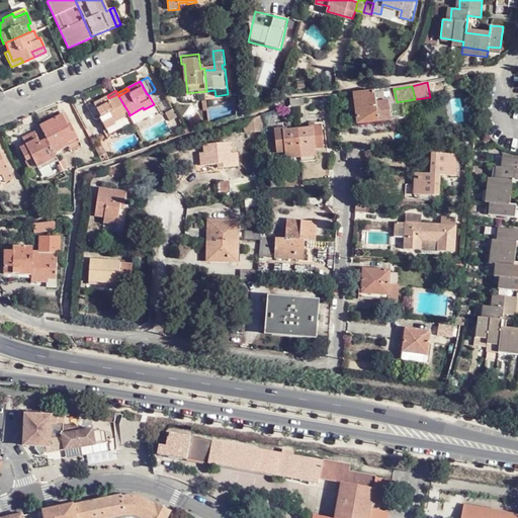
[(375,91),(354,93),(357,124),(392,120),(390,101),(382,102),(377,102),(376,99),(375,91)]
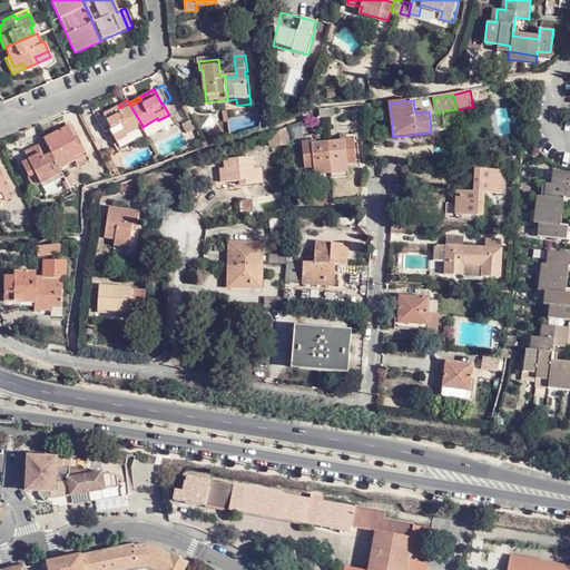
[(118,105),(105,112),(112,127),(111,127),(120,143),(130,137),(127,133),(141,124),(130,106),(129,104),(119,108),(118,105)]
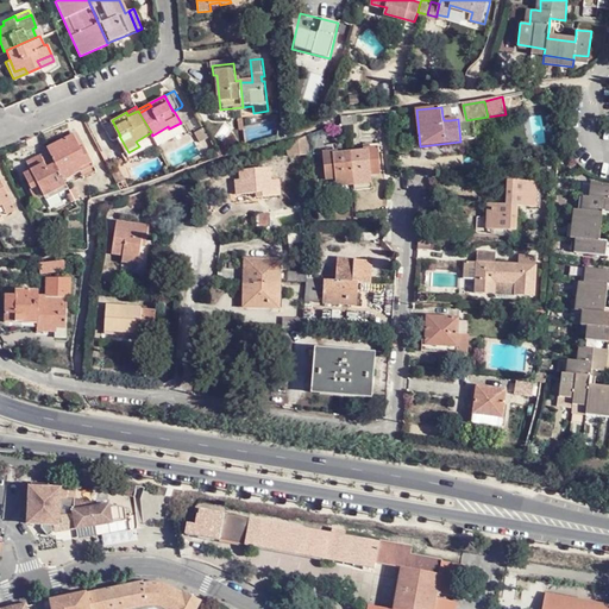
[(357,117),(347,118),(349,126),(358,125),(357,117)]
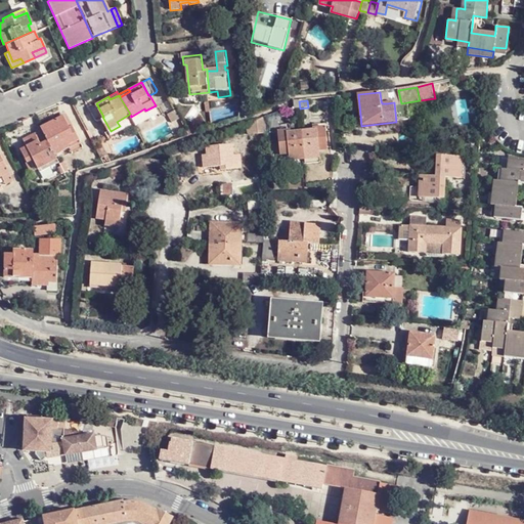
[(103,117),(96,103),(88,108),(95,121),(102,117),(103,117)]
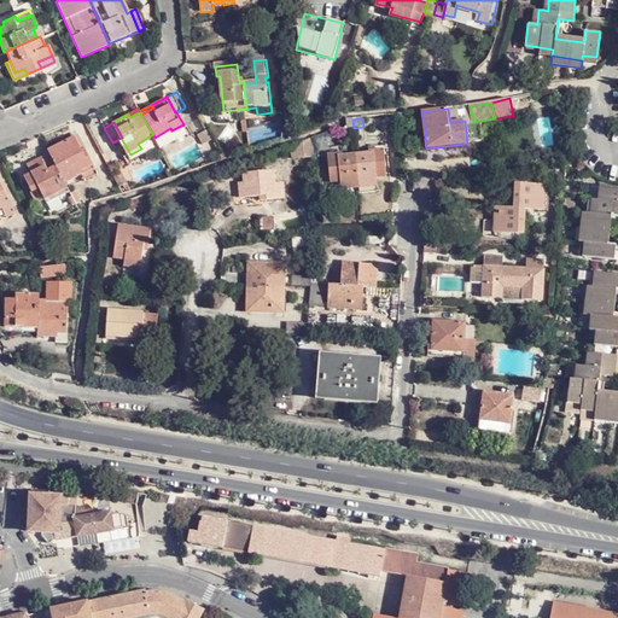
[(79,135),(75,138),(82,151),(87,150),(79,135)]
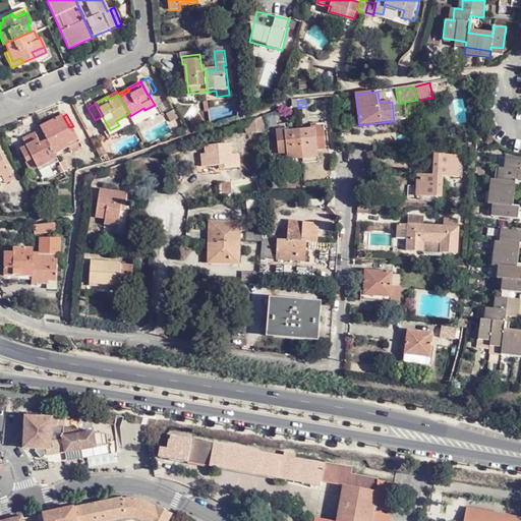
[(267,114),(245,122),(247,133),(267,129),(267,114)]
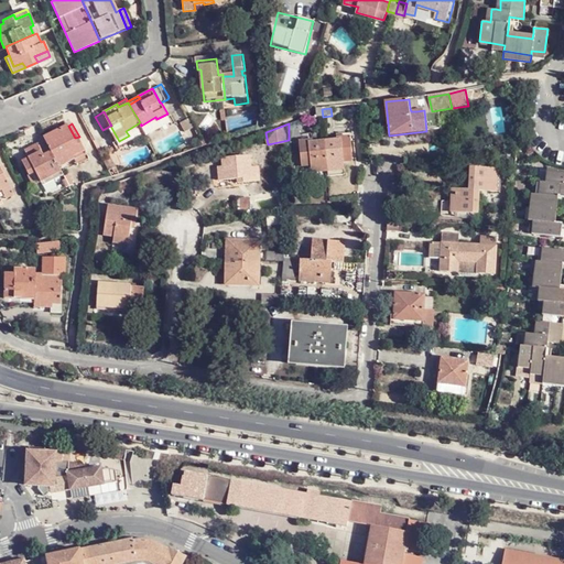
[(75,138),(68,126),(44,139),(46,143),(58,167),(75,158),(74,156),(86,150),(79,137),(75,138)]
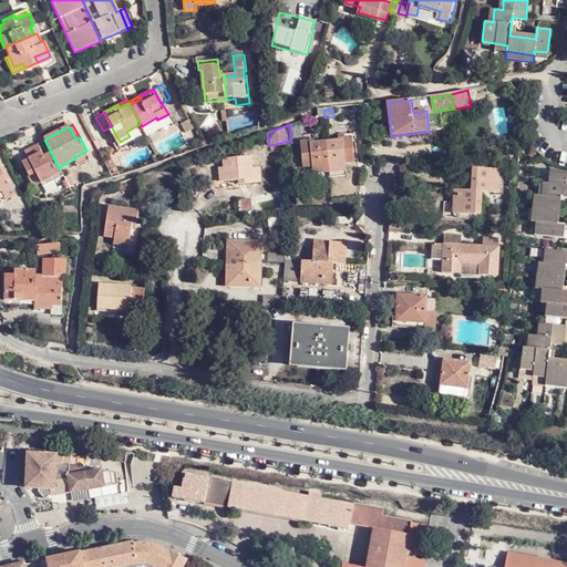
[(328,144),(331,173),(348,171),(347,164),(356,163),(352,137),(339,138),(339,143),(328,144)]
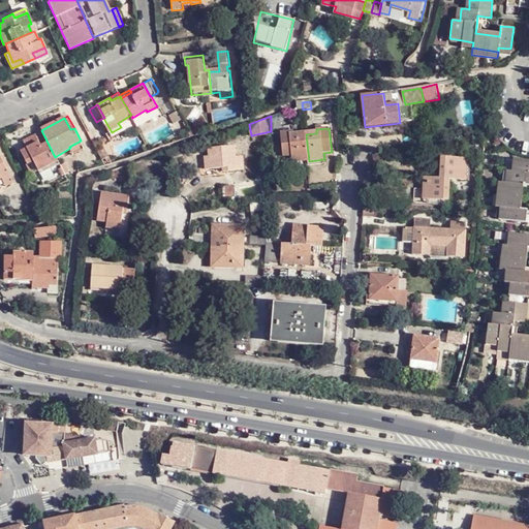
[(293,163),(294,163),(309,161),(306,134),(294,135),(294,132),(281,134),(284,157),(293,156),(293,163)]
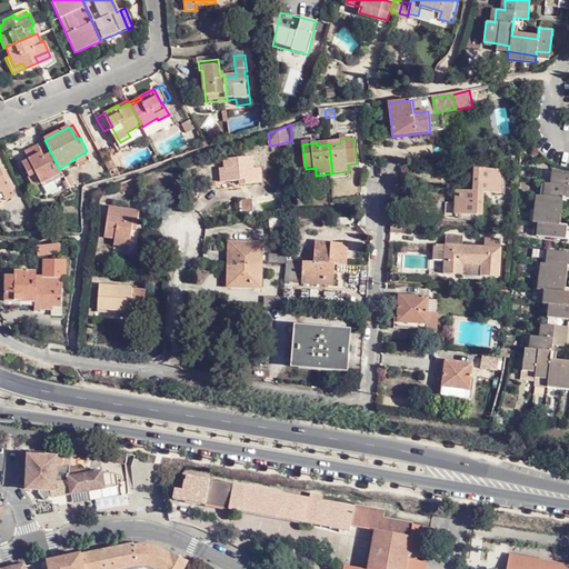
[(30,159),(21,163),(33,187),(39,183),(42,188),(63,178),(59,169),(47,145),(39,149),(28,155),(30,159)]
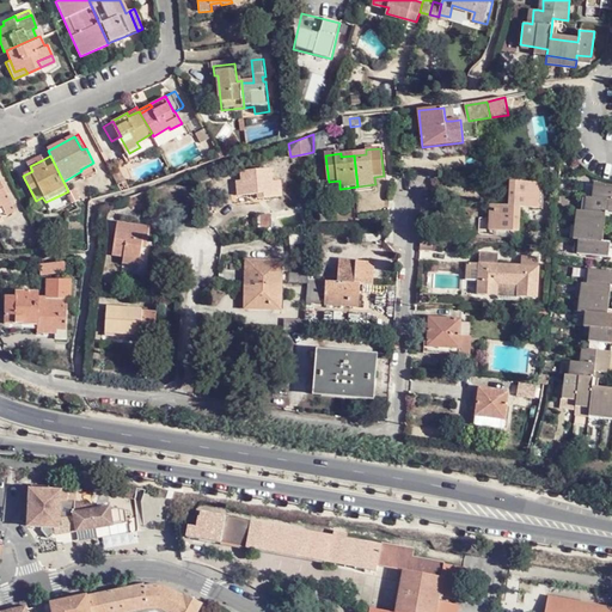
[(99,173),(93,163),(80,170),(81,171),(86,181),(99,173)]
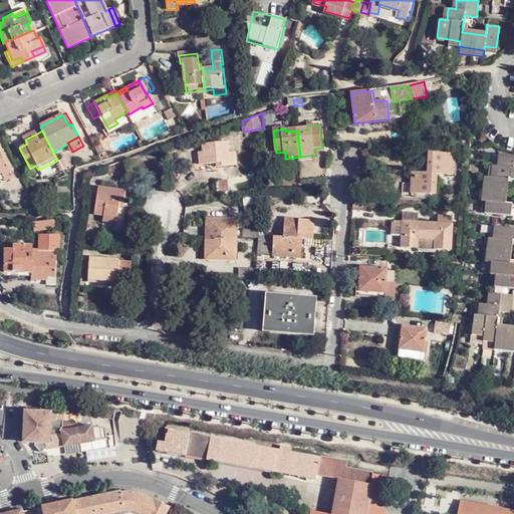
[(208,143),(208,151),(210,164),(217,163),(217,167),(237,165),(236,151),(230,152),(229,141),(208,143)]
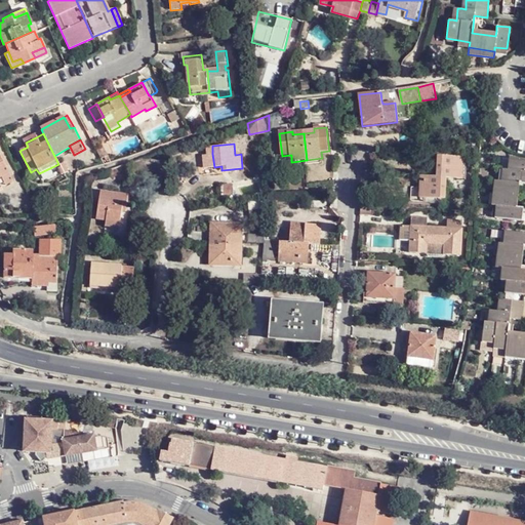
[(214,167),(212,154),(202,155),(203,168),(214,167)]
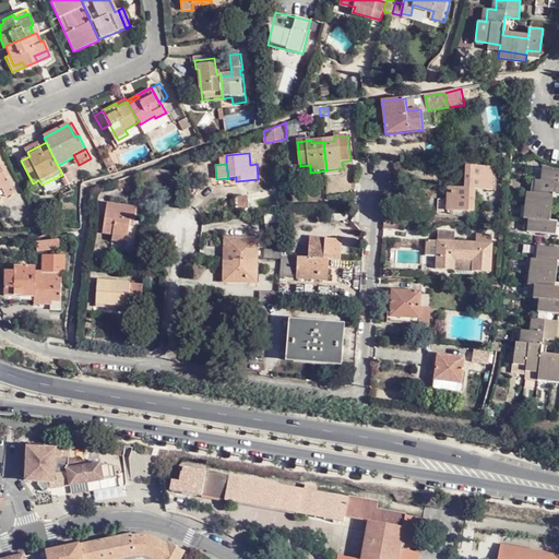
[(3,190),(10,186),(0,165),(0,187),(2,187),(3,190)]
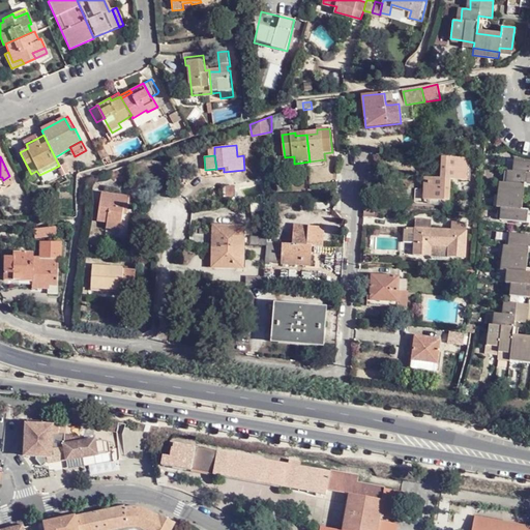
[(450,176),(450,178),(463,178),(463,166),(466,166),(466,164),(466,156),(441,156),(441,176),(450,176)]
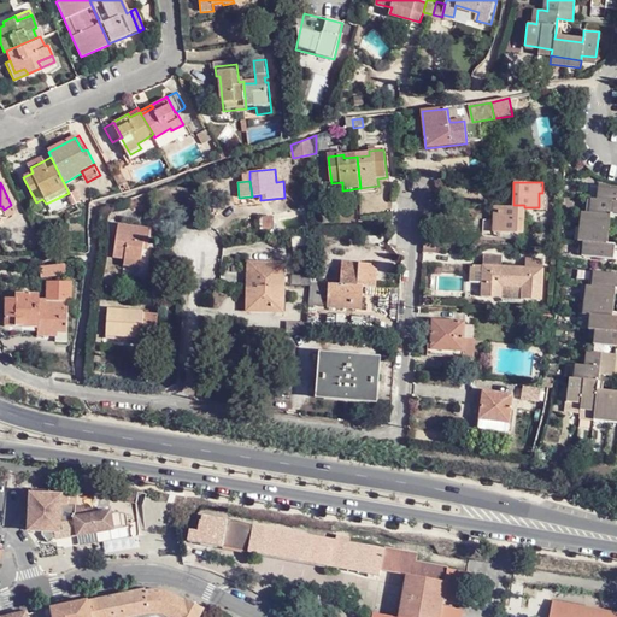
[(582,194),(597,195),(598,183),(585,182),(582,194)]
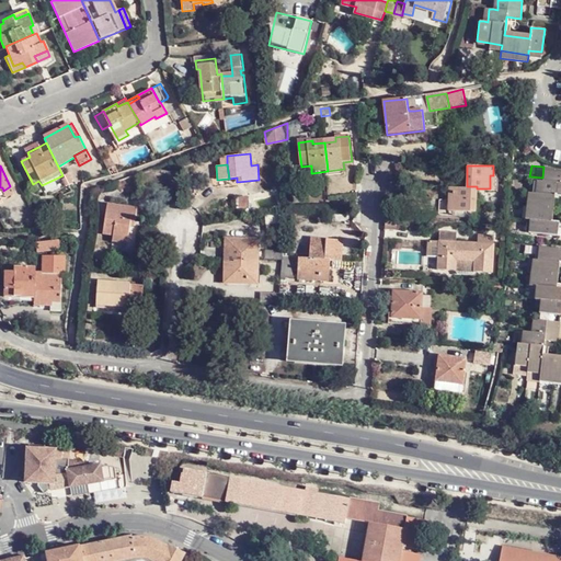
[(560,168),(544,167),(542,178),(541,179),(540,192),(535,191),(534,191),(530,218),(535,218),(534,231),(558,235),(560,220),(552,219),(554,195),(560,195),(560,168)]
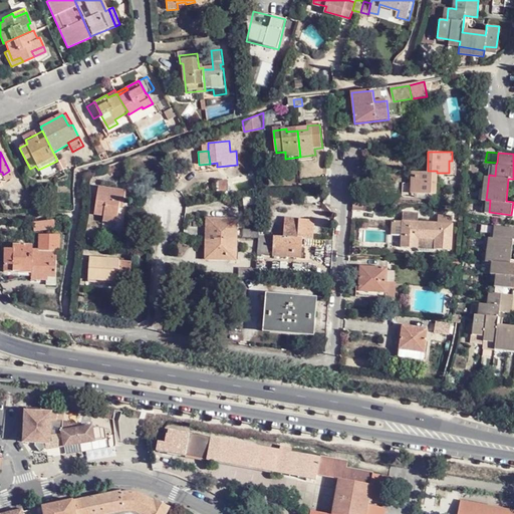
[(300,157),(301,164),(315,162),(315,155),(300,157)]
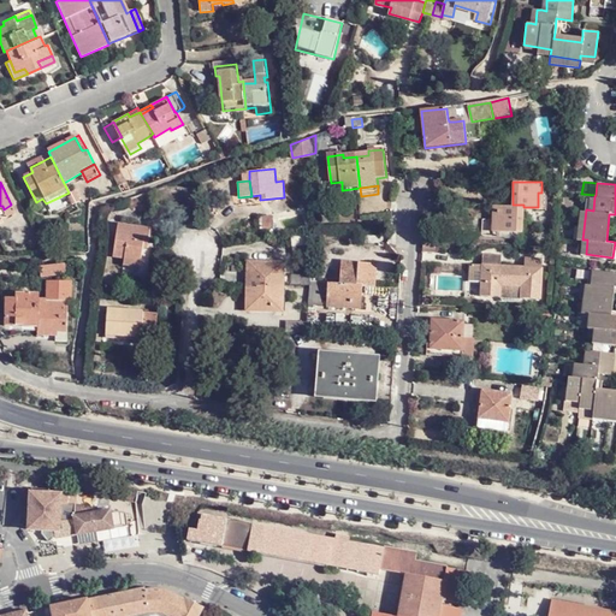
[(15,212),(11,205),(4,209),(7,215),(15,212)]
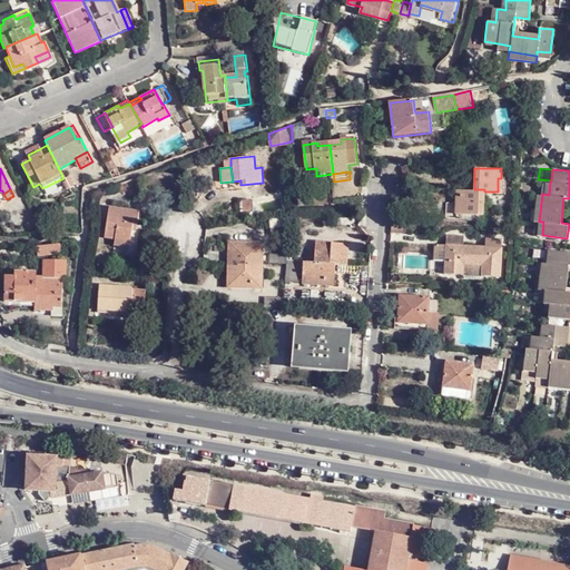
[(484,215),(484,192),(484,189),(474,189),(457,189),(457,199),(461,199),(460,215),(484,215)]
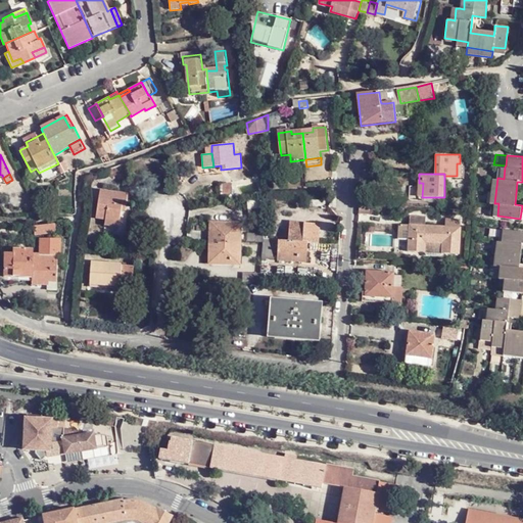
[(489,202),(494,203),(497,178),(491,178),(489,202)]
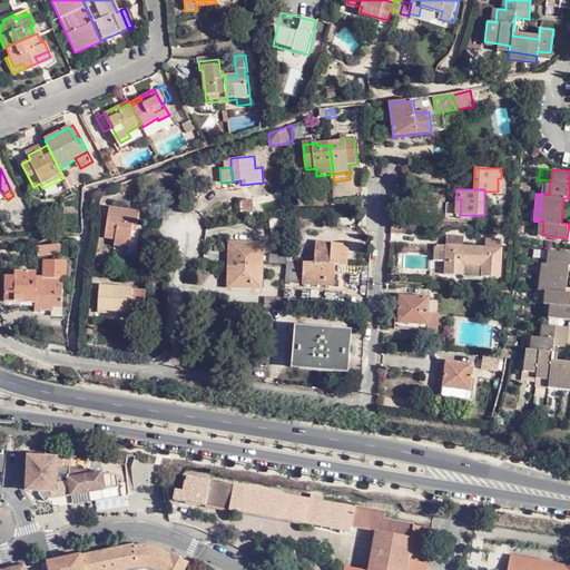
[(254,209),(253,198),(242,198),(242,209),(254,209)]
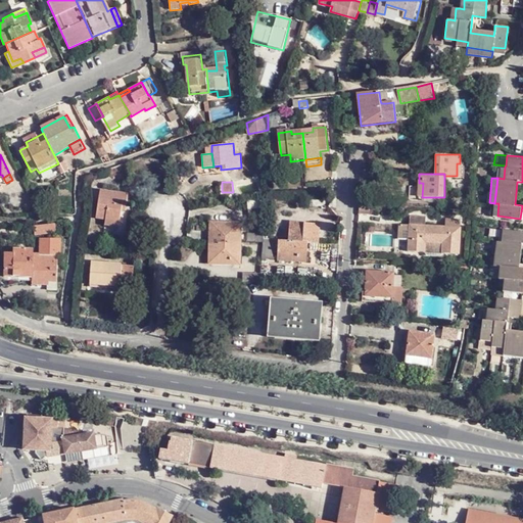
[(106,219),(121,221),(123,209),(127,209),(130,194),(101,189),(97,218),(106,219)]
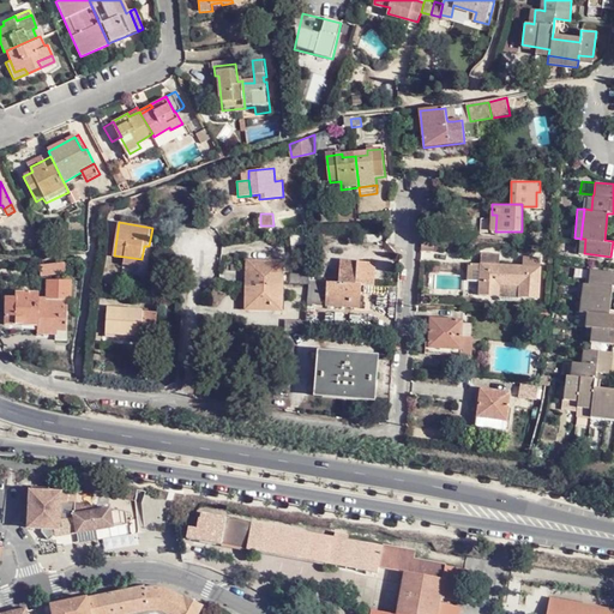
[(311,232),(292,235),(293,244),(311,240),(311,232)]
